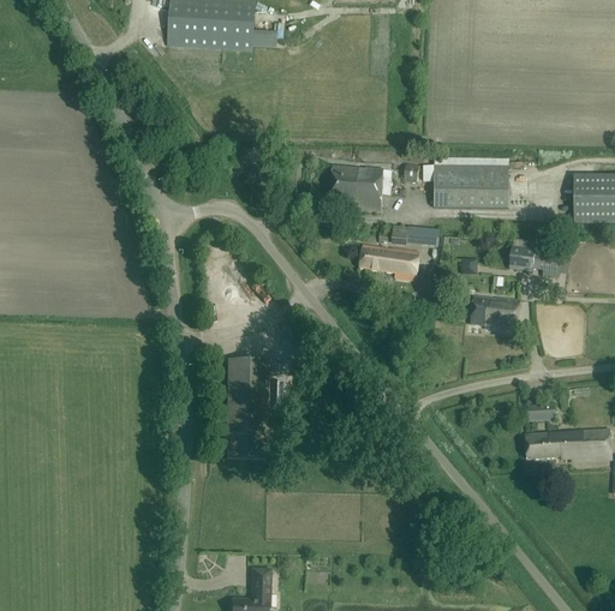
[(255,11),(169,5),(167,45),(252,49),(255,11)]
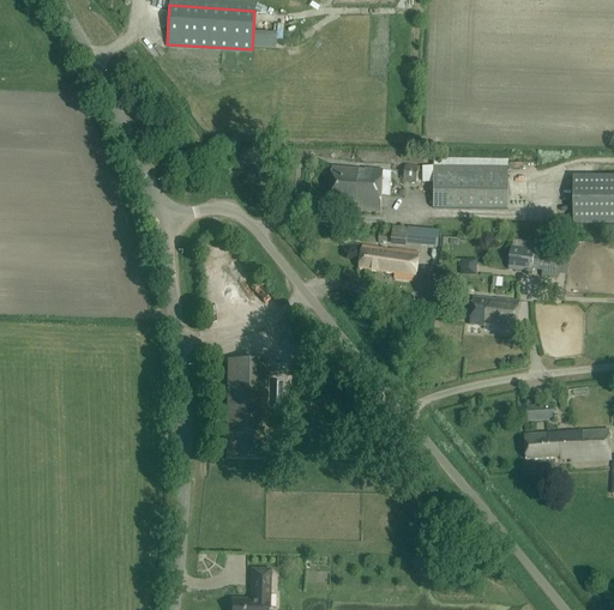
[(277,32),(254,30),(253,46),(276,47),(277,32)]
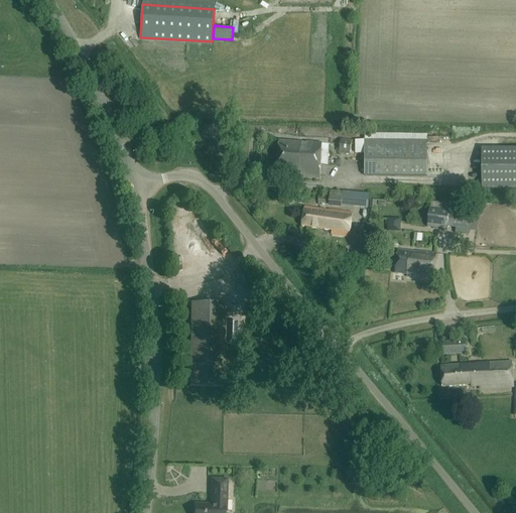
[(426,133),(364,132),(364,138),(356,138),(356,151),(364,151),(364,173),(426,173),(426,133)]
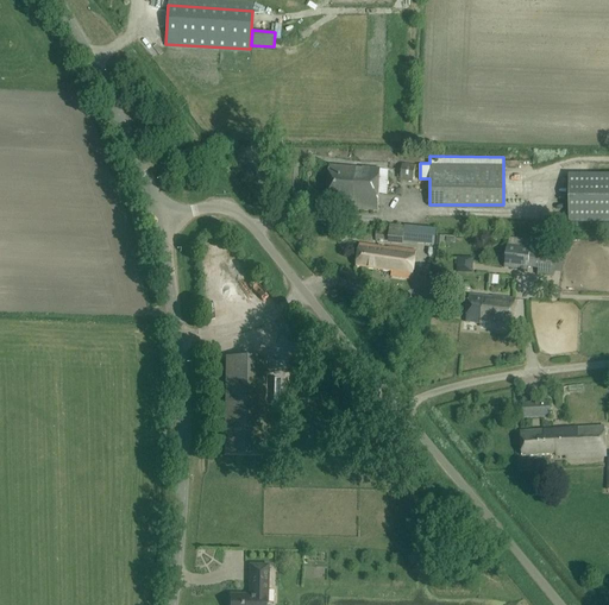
[(414,163),(401,162),(400,177),(412,178),(414,163)]
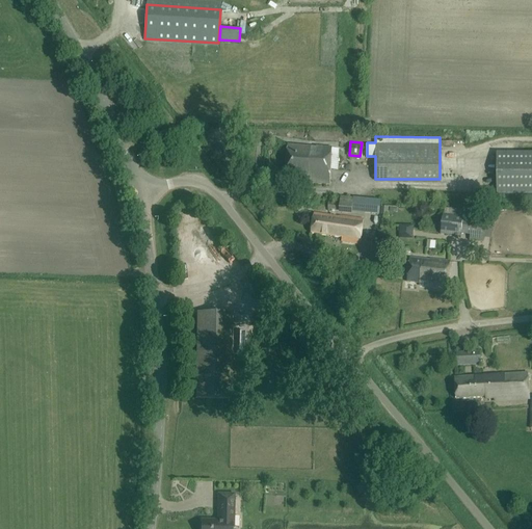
[(315,144),(287,142),(285,169),(300,170),(299,181),(329,182),(331,143),(315,142),(315,144)]
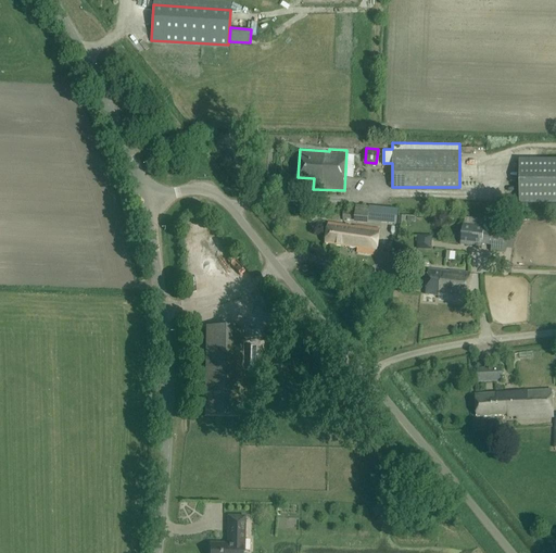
[(555,201),(555,156),(519,158),(519,201),(555,201)]
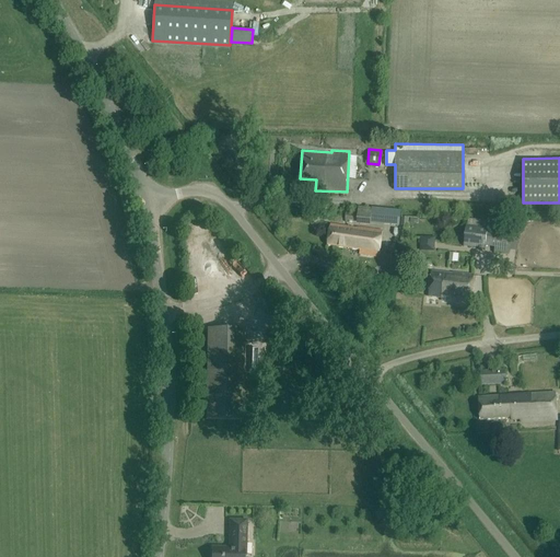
[(346,210),(345,219),(370,221),(370,220),(399,223),(400,208),(371,205),(371,207),(358,206),(358,211),(346,210)]
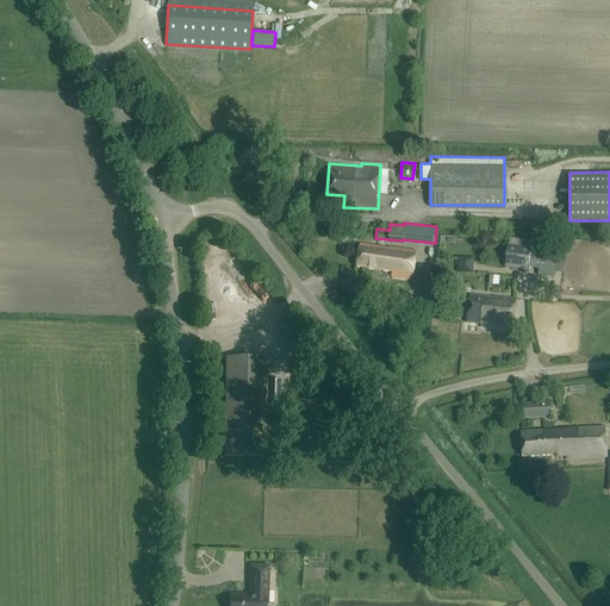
[(545,239),(509,236),(509,243),(506,242),(504,266),(529,268),(529,266),(539,267),(537,273),(554,275),(558,247),(545,245),(545,239)]
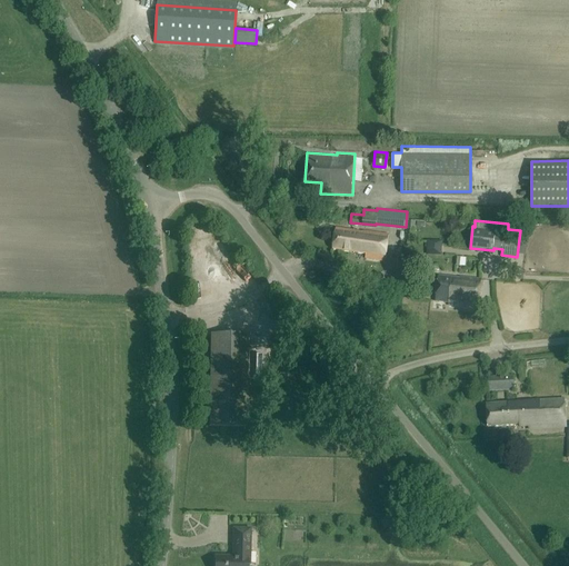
[(362,229),(336,226),(332,248),(366,252),(365,257),(385,259),(388,231),(362,228),(362,229)]
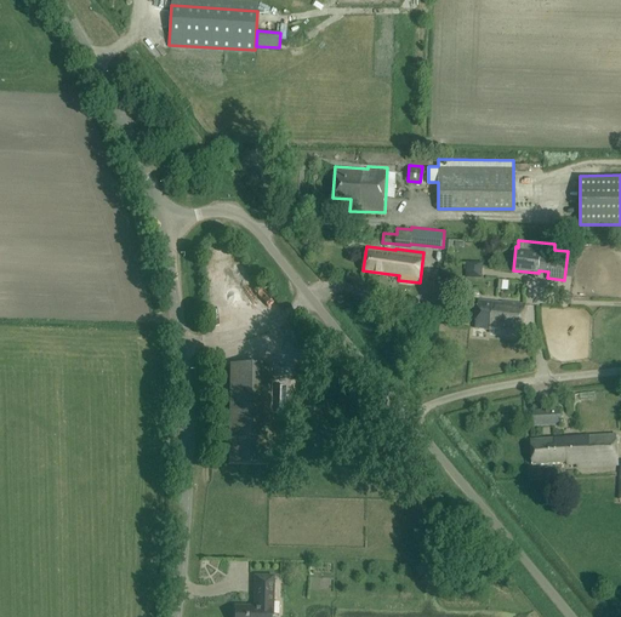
[(482,261),(466,260),(466,274),(480,275),(482,261)]
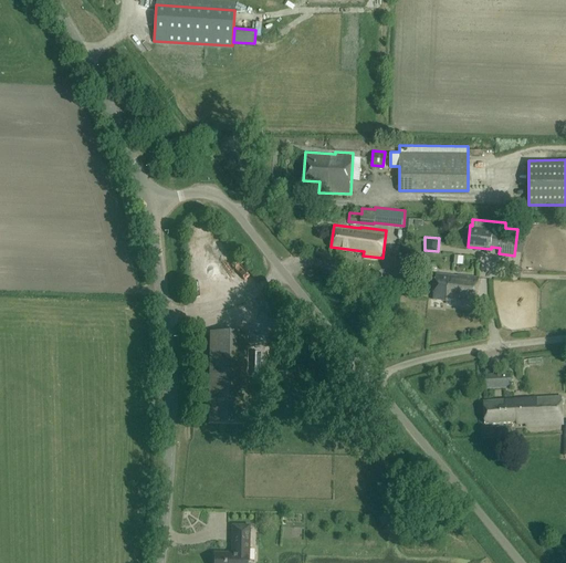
[(409,259),(396,257),(391,285),(405,288),(409,259)]
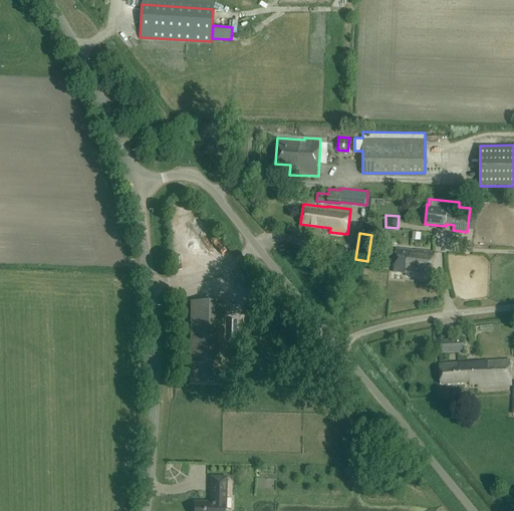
[(415,249),(396,246),(394,269),(406,271),(406,273),(432,275),(435,250),(415,248),(415,249)]
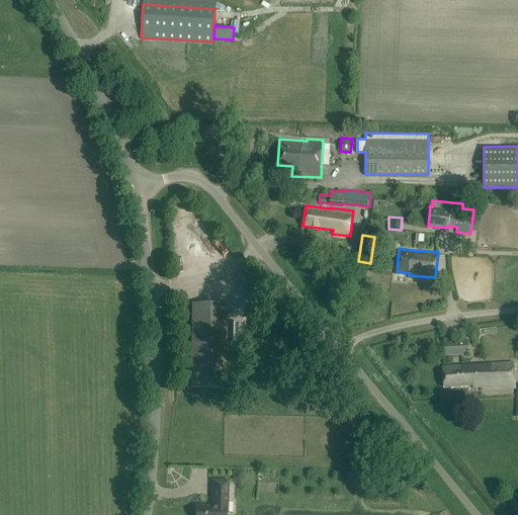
[(226,303),(192,302),(190,384),(225,385),(226,303)]
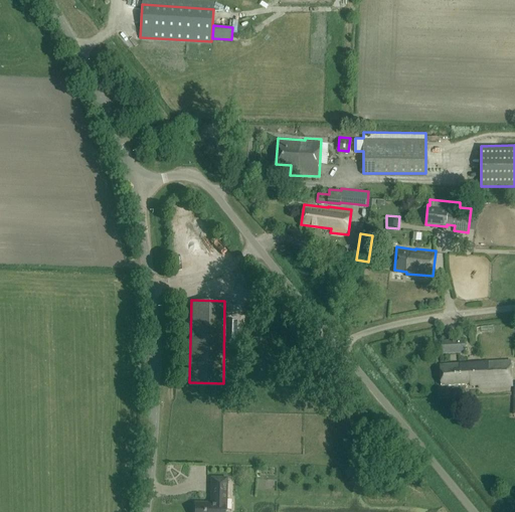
[(465,350),(464,336),(442,338),(443,352),(465,350)]
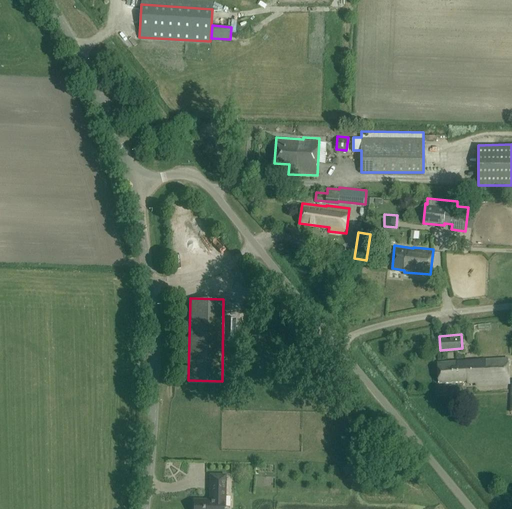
[(509,381),(508,356),(437,360),(438,381),(467,379),(467,381),(475,380),(476,383),(509,381)]
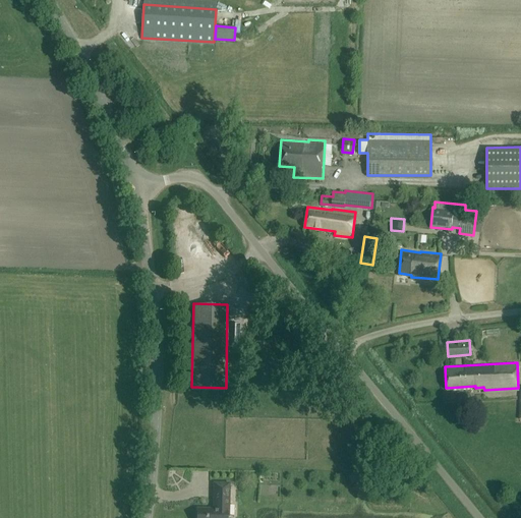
[(213,481),(212,507),(197,506),(196,517),(226,517),(227,513),(233,514),(233,513),(229,513),(229,481),(234,481),(209,480),(209,481),(213,481)]
